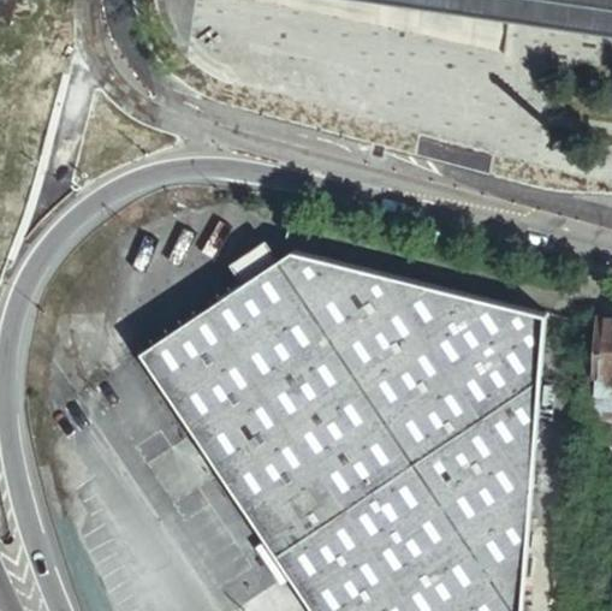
[(17,0),(0,0),(0,28),(7,31),(17,0)]
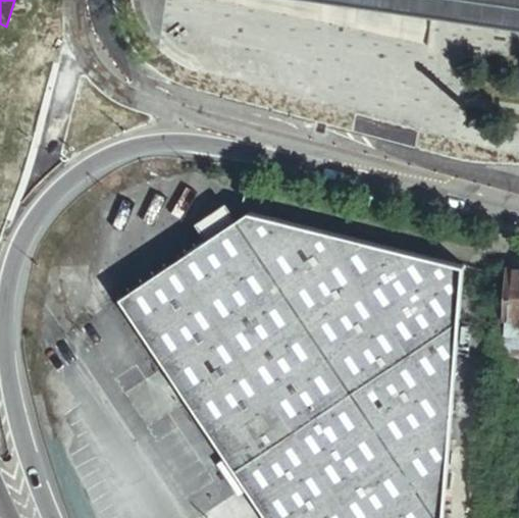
[(518,0),(205,0),(425,48),(430,0),(518,0)]
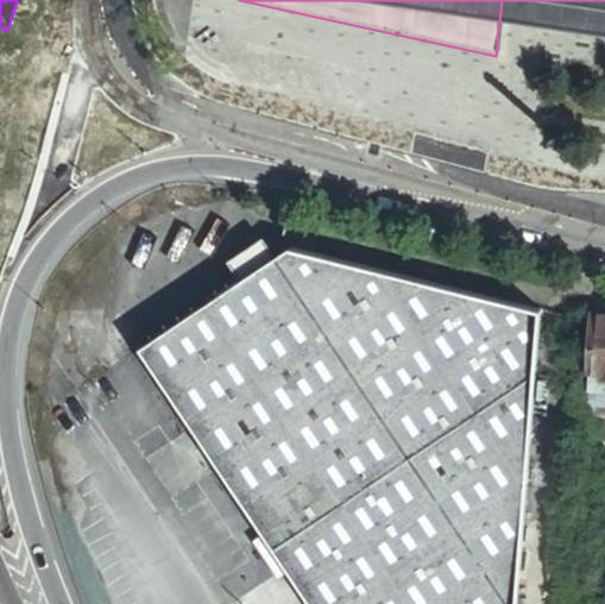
[(224,264),(235,283),(271,258),(259,240),(224,264)]
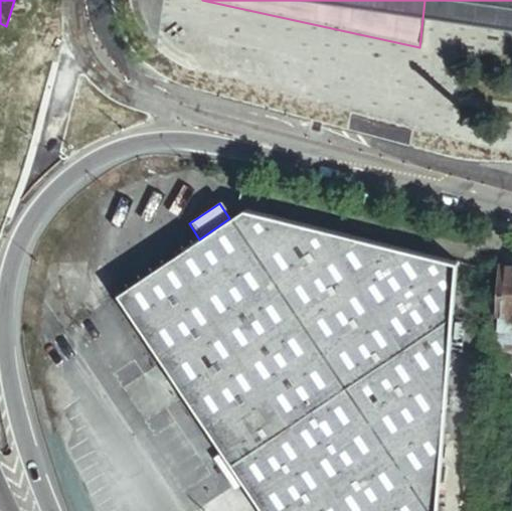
[(433,510),(454,264),(238,211),(229,218),(199,239),(115,298),(259,510),(433,510)]
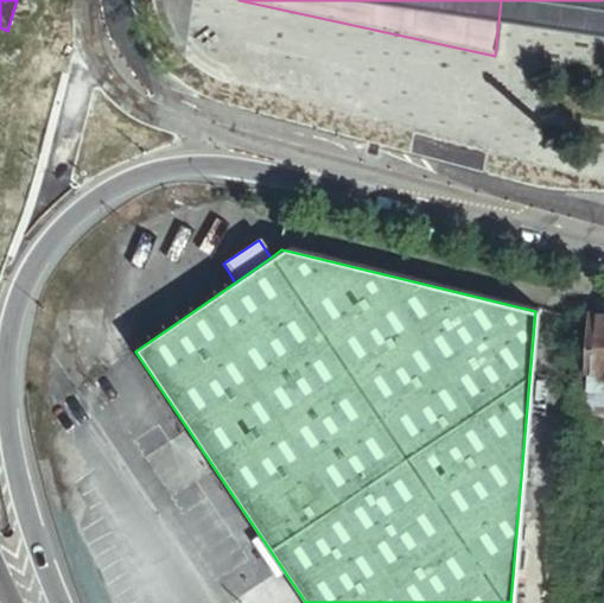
[(603,317),(583,316),(580,378),(582,378),(582,395),(597,395),(596,418),(603,418),(603,449),(599,543),(603,541),(603,317)]
